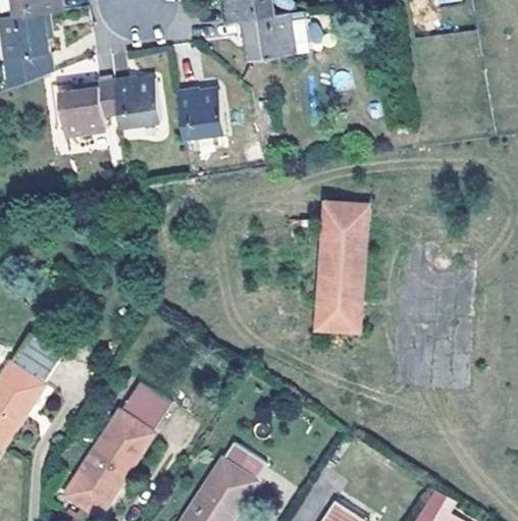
[(48,11),(62,8),(60,0),(9,0),(12,15),(48,11)]
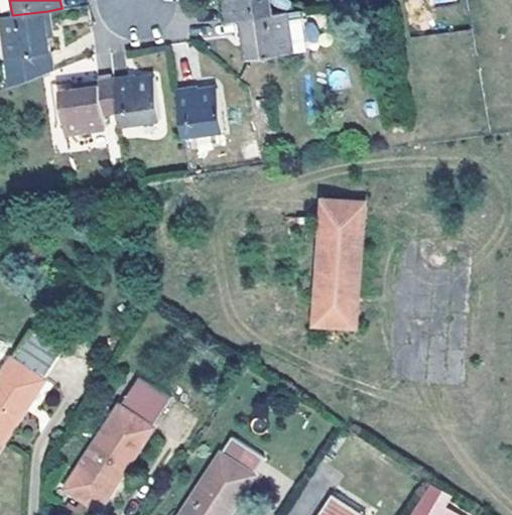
[(221,0),(222,4),(218,5),(221,23),(236,21),(268,16),(265,0),(221,0)]
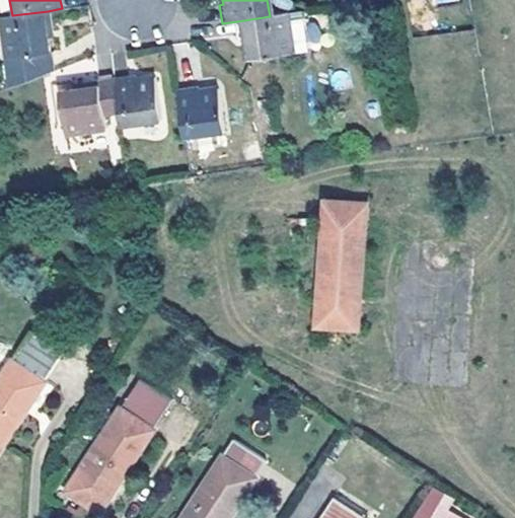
[(8,89),(49,74),(45,32),(50,31),(48,11),(12,15),(0,18),(0,26),(8,89)]
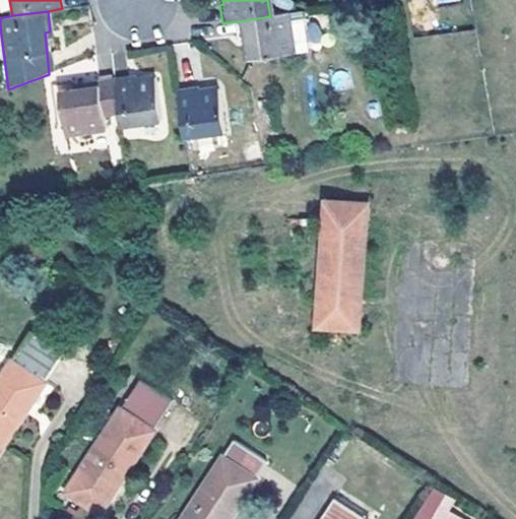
[(284,21),(284,15),(270,16),(238,21),(241,44),(247,44),(248,62),(288,56),(284,21)]
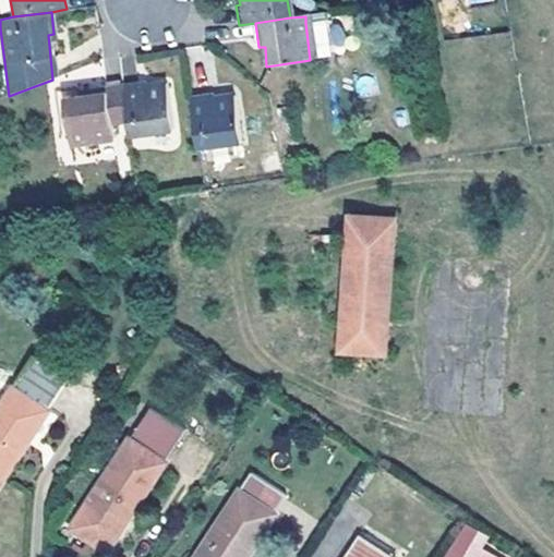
[(322,22),(305,23),(310,60),(325,59),(322,22)]
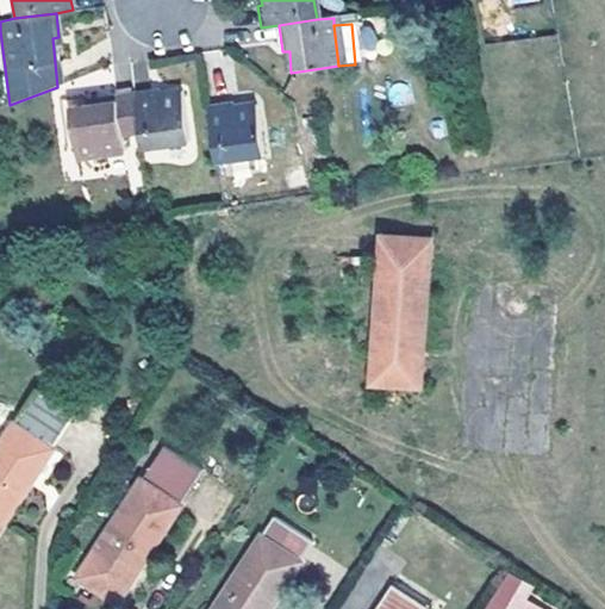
[(156,92),(132,94),(137,136),(141,150),(184,145),(179,97),(156,99),(156,92)]
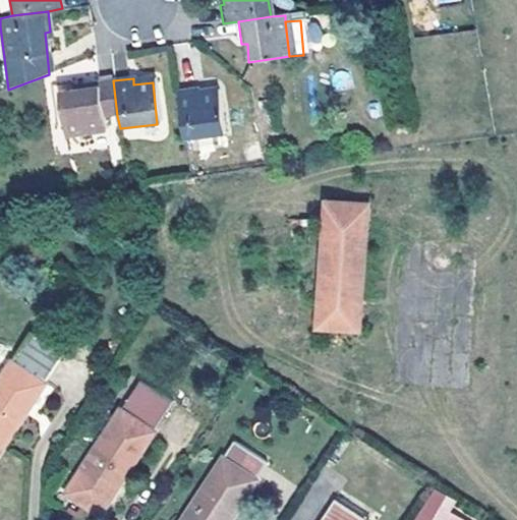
[(117,116),(113,80),(76,87),(76,91),(58,94),(63,137),(103,131),(103,117),(117,116)]
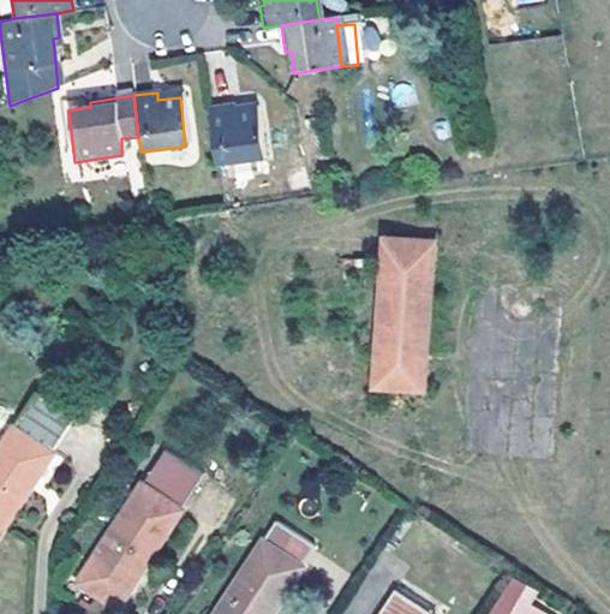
[(209,111),(216,166),(261,160),(255,111),(233,112),(231,107),(209,111)]
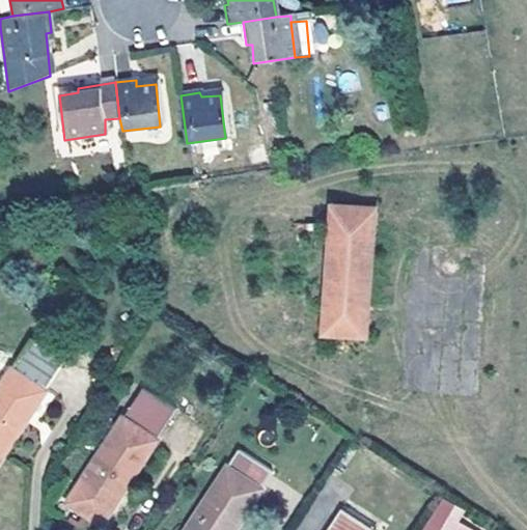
[(331,202),(323,307),(331,308),(329,333),(364,335),(373,206),(331,202)]
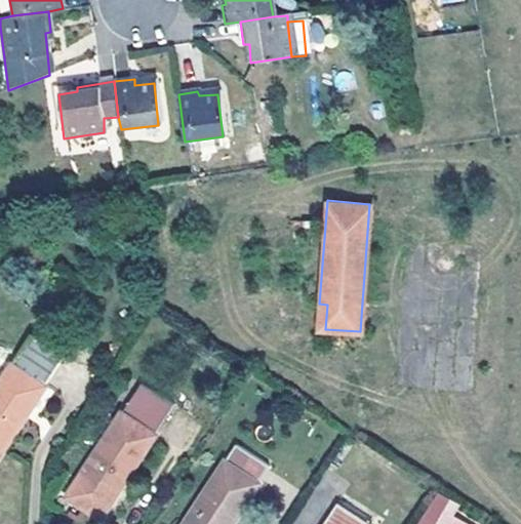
[(319,304),(316,303),(315,328),(325,329),(327,305),(319,304)]
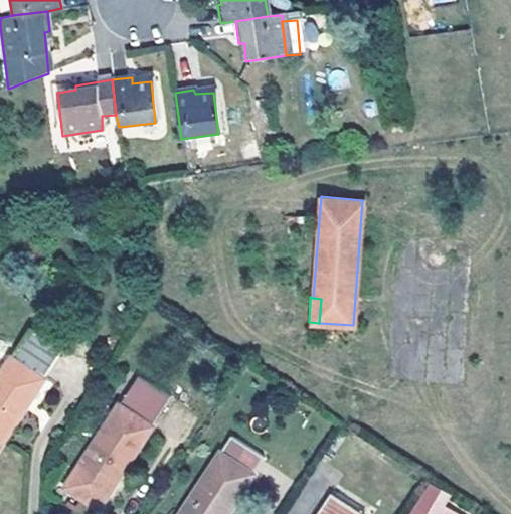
[(0,440),(2,441),(61,349),(29,328),(0,372),(0,440)]
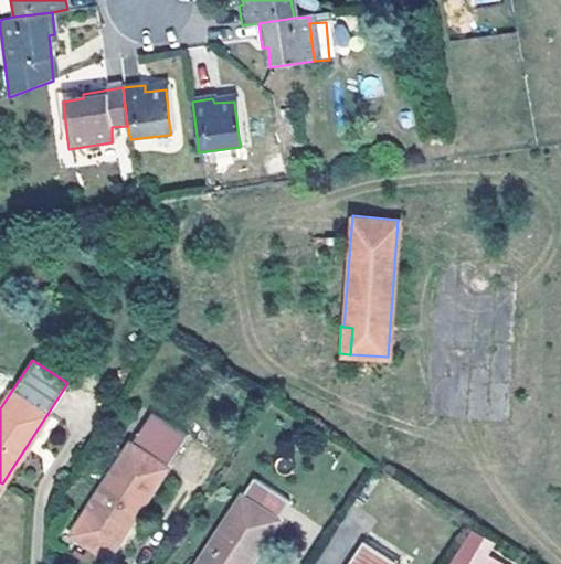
[(77,538),(107,557),(187,435),(151,412),(86,512),(92,515),(77,538)]
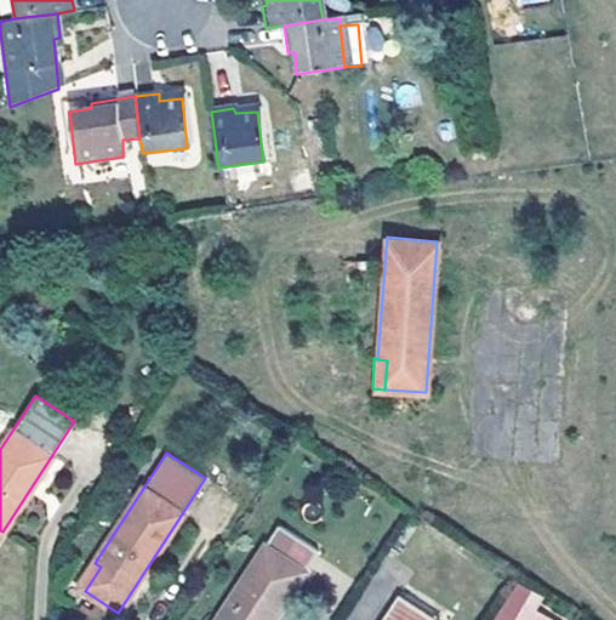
[(271,619),(317,551),(278,525),(241,581),(247,585),(233,608),(224,619),(271,619)]
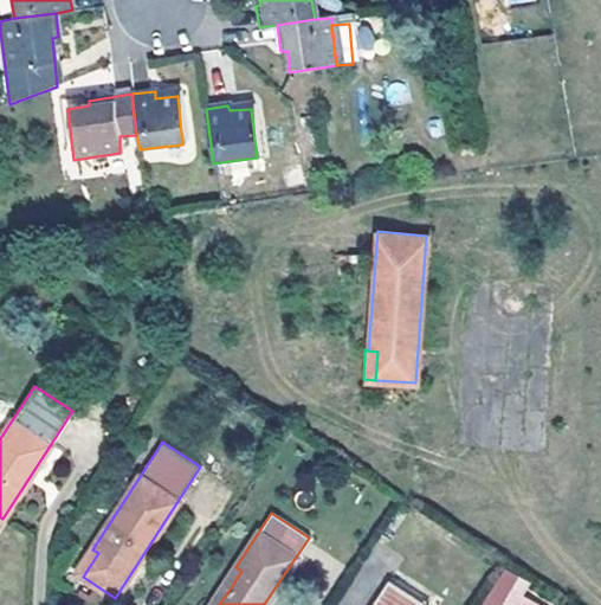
[(227,593),(241,571),(236,567),(221,590),(227,593)]
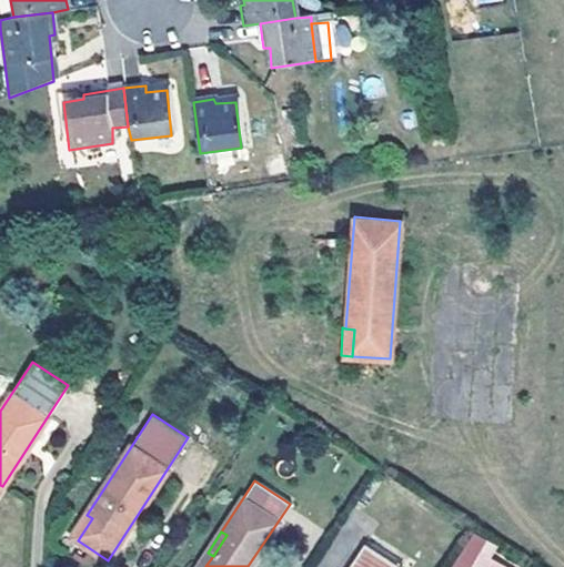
[(470,533),(445,566),(463,566),(482,540),(470,533)]
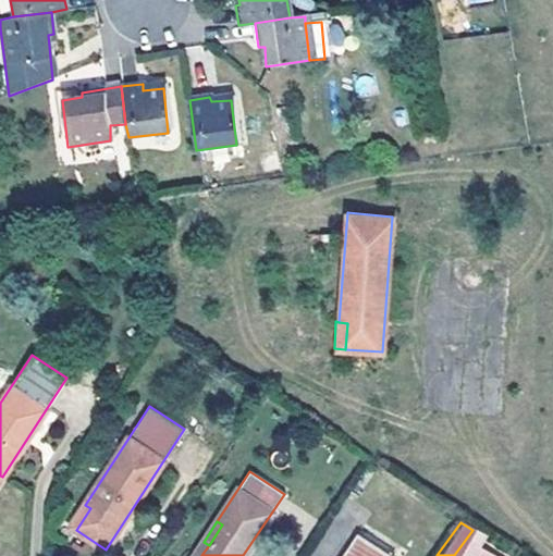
[(357,533),(342,555),(391,555),(392,555),(357,533)]
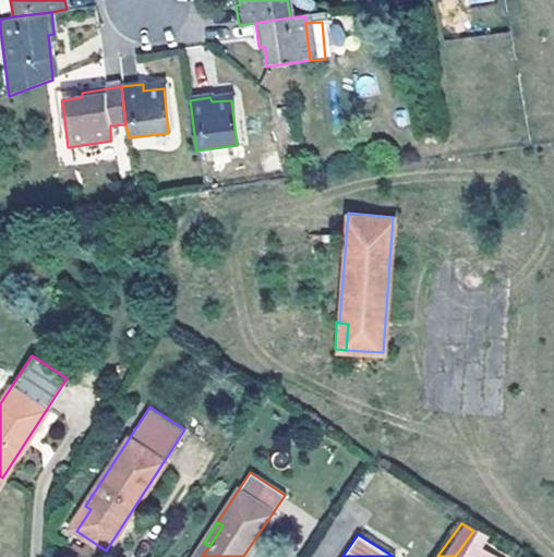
[(473,545),(465,556),(488,556),(490,555),(473,545)]
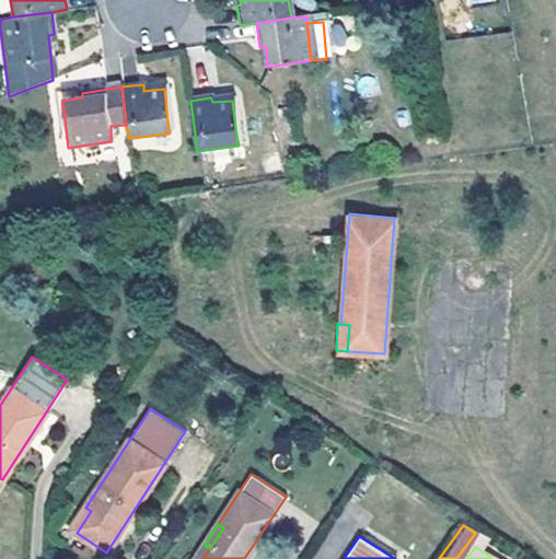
All buildings are outlined.
